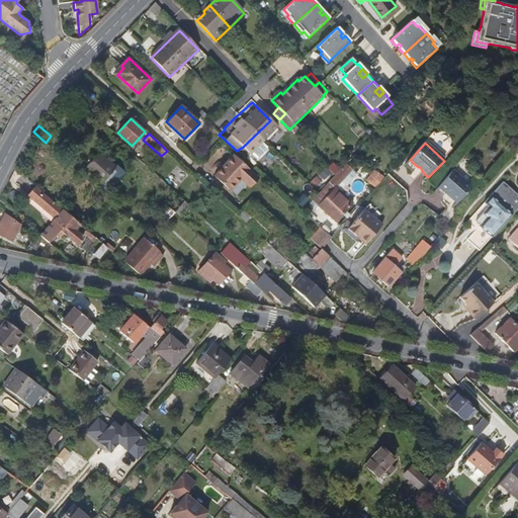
[(102,157),(98,154),(85,168),(100,181),(100,182),(114,168),(121,174),(123,172),(107,157),(109,155),(106,152),(102,157)]
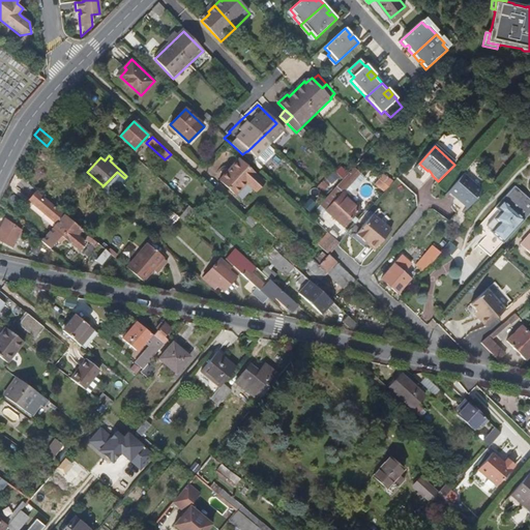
[(234,194),(245,182),(253,188),(261,179),(238,158),(218,179),(234,194)]
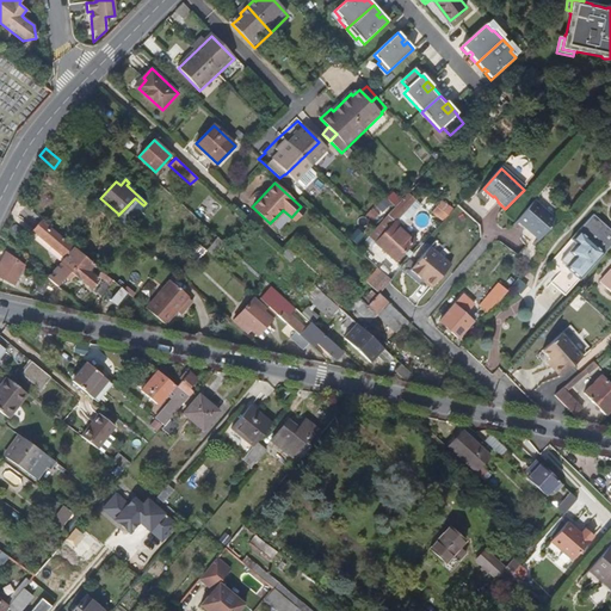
[(39,210),(54,195),(51,193),(37,209),(39,210)]
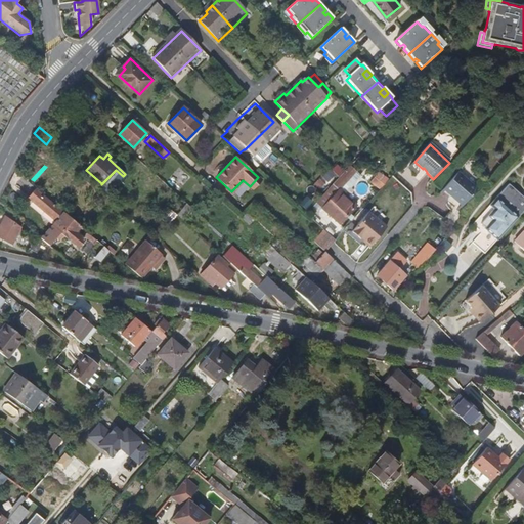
[(338,225),(355,207),(339,190),(354,174),(348,168),(315,204),(338,225)]
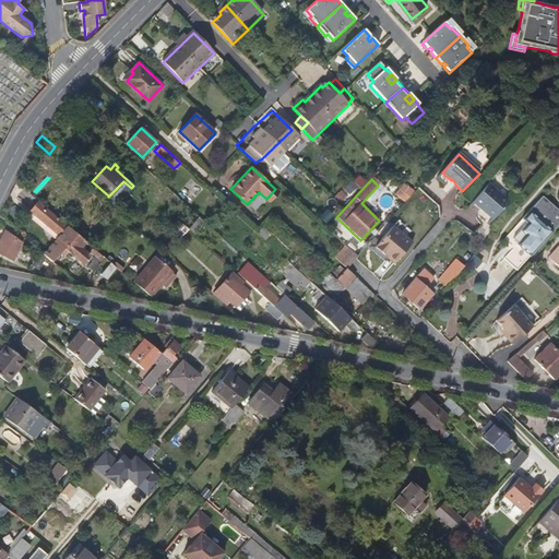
[(123,181),(108,197),(108,195),(105,199),(114,206),(131,188),(123,181)]
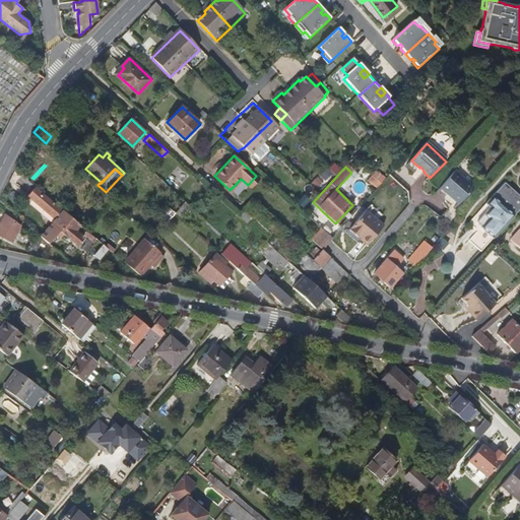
[(454,209),(472,189),(454,174),(440,189),(445,194),(444,202),(450,207),(442,216),(452,225),(461,215),(454,209)]
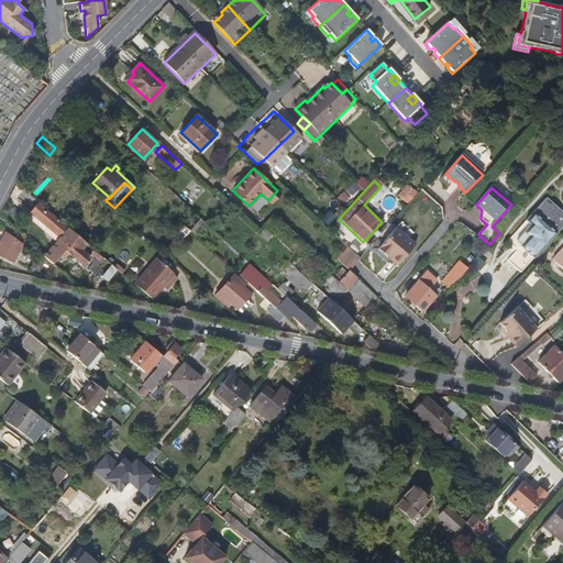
[(64,251),(76,236),(39,203),(30,213),(58,239),(44,256),(53,264),(64,251)]
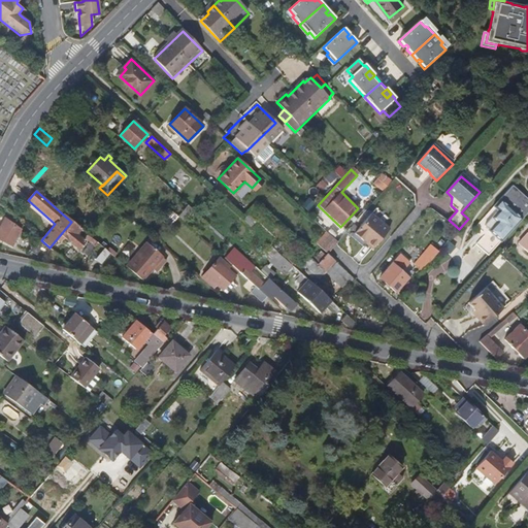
[(527,212),(527,210),(507,193),(493,208),(497,212),(484,228),(488,232),(488,233),(500,244),(527,212)]
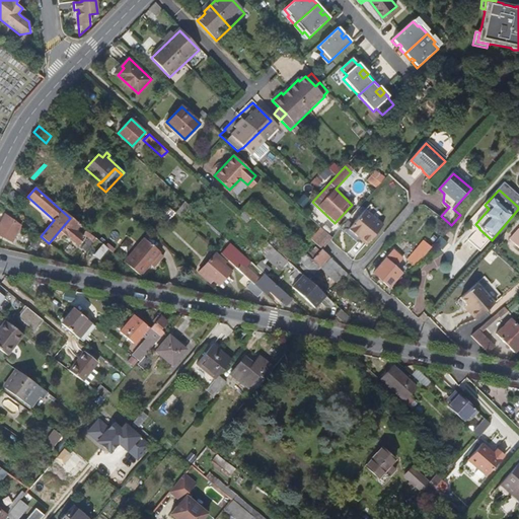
[(169,209),(174,213),(178,218),(189,207),(179,198),(169,209)]
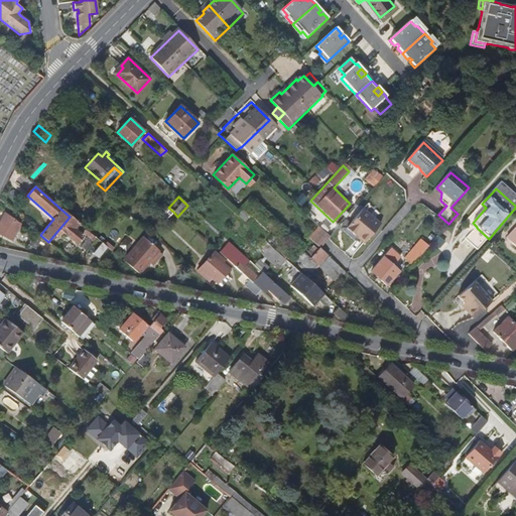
[(164,221),(173,212),(168,208),(166,206),(158,216),(164,221)]
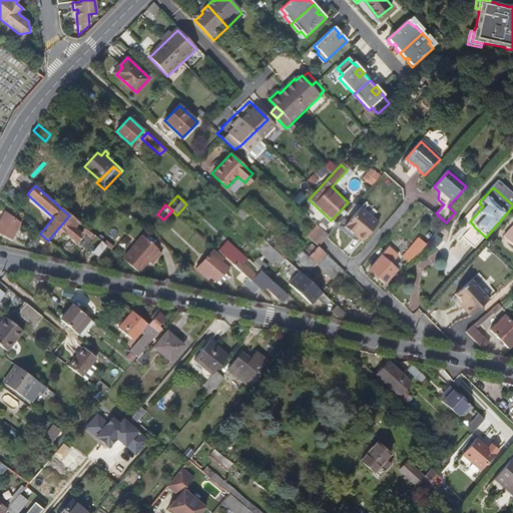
[(377,224),(360,208),(343,226),(360,242),(377,224)]
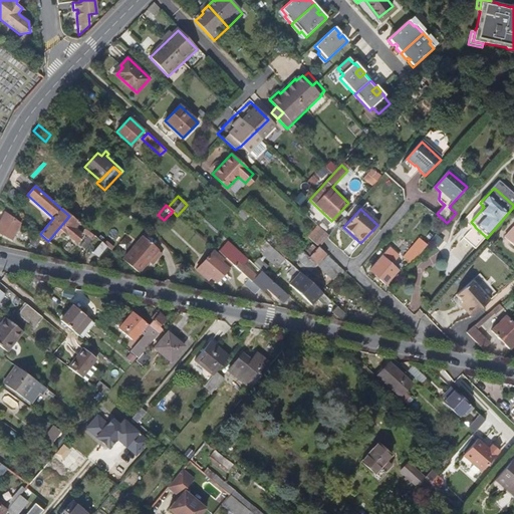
[(0,221),(0,233),(12,239),(21,221),(5,213),(0,221)]
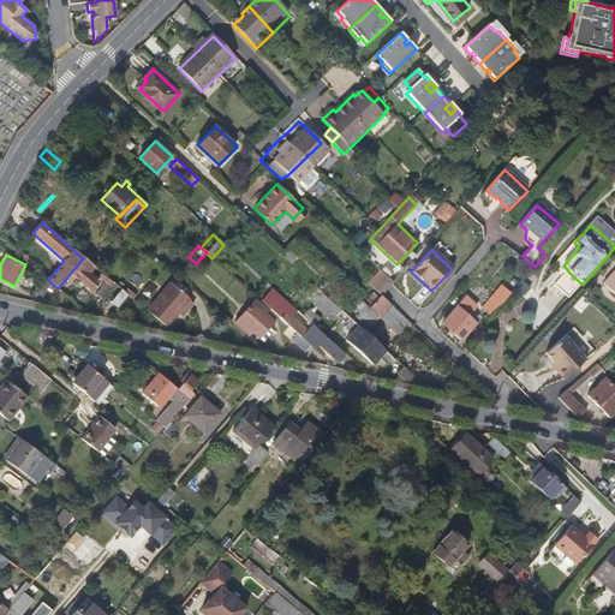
[(90,275),(96,268),(83,258),(70,274),(90,291),(99,282),(90,275)]
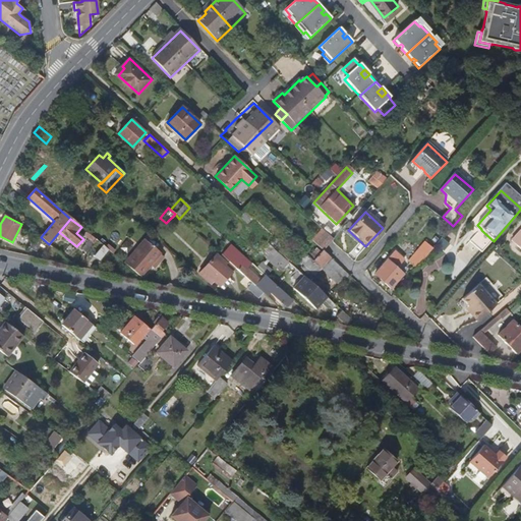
[(117,232),(107,223),(98,233),(108,243),(117,232)]
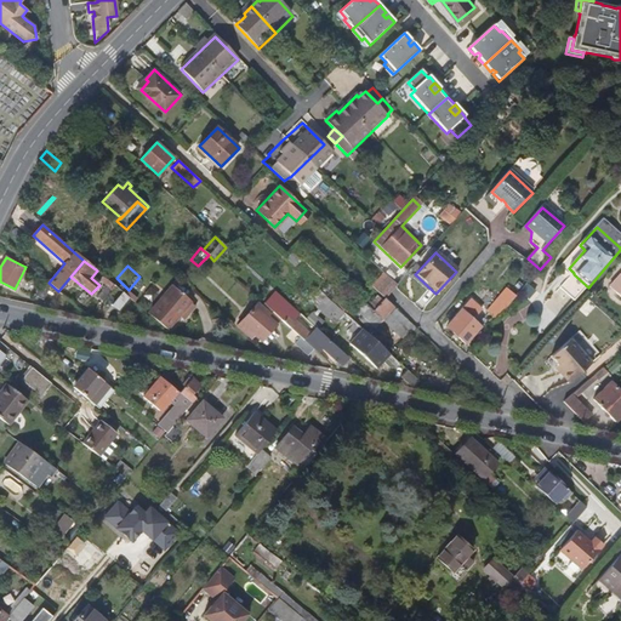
[(100,273),(96,278),(107,286),(97,297),(102,301),(115,286),(100,273)]
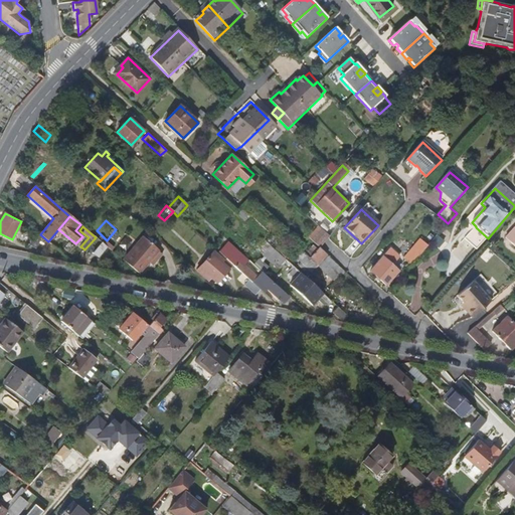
[(514,228),(505,238),(514,248),(514,228)]
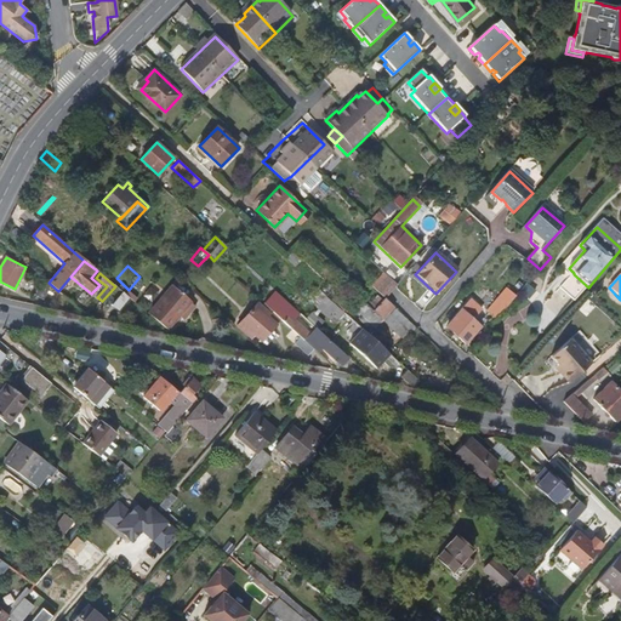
[(382,297),(391,288),(379,277),(370,286),(382,297)]
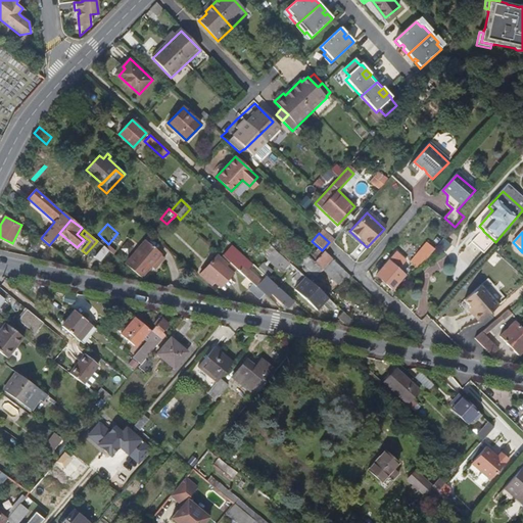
[(35,237),(30,249),(36,252),(41,239),(35,237)]
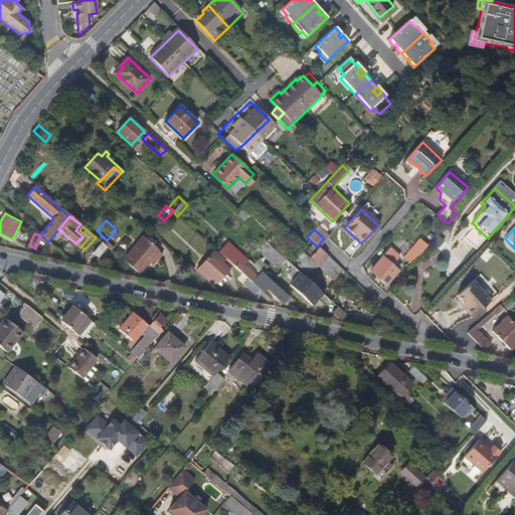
[(269,235),(256,249),(277,269),(277,268),(282,272),(288,266),(286,265),(292,258),(269,235)]
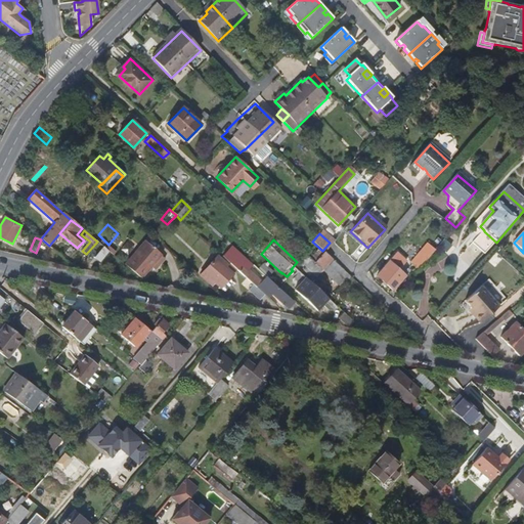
[(443,241),(438,248),(445,254),(450,248),(443,241)]
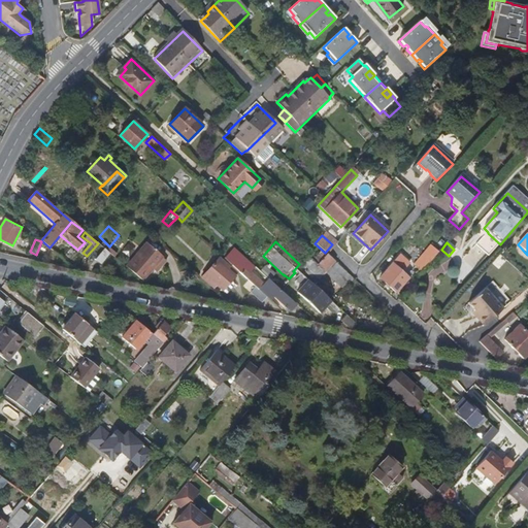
[(142,282),(163,258),(145,243),(125,267),(142,282)]
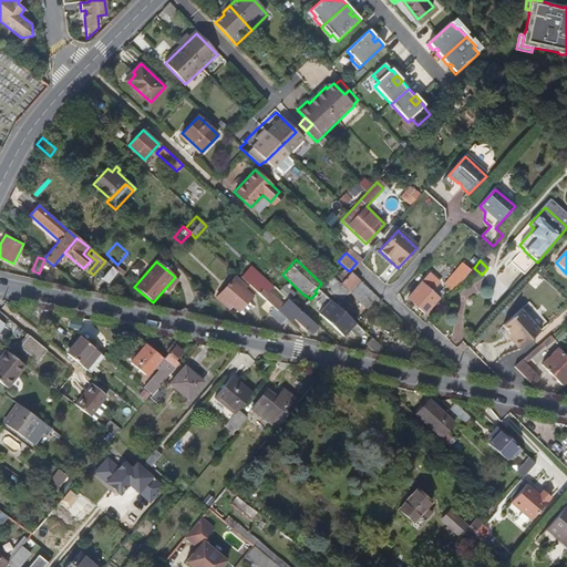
[(452,292),(470,271),(463,266),(445,286),(452,292)]
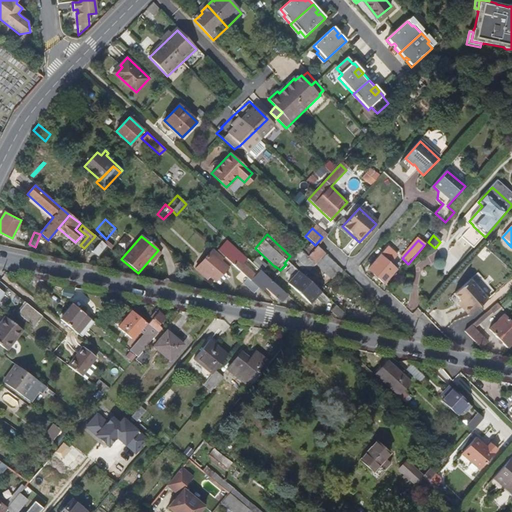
[(105,245),(100,241),(91,251),(96,255),(102,249),(105,245)]
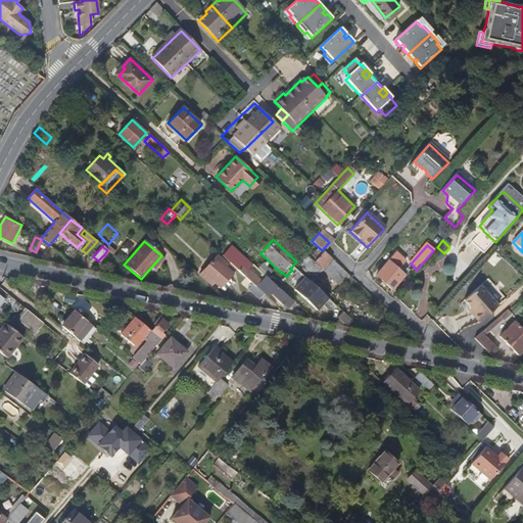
[(231,258),(245,271),(246,270),(251,265),(243,256),(242,257),(233,249),(229,253),(226,250),(221,255),(228,263),(231,258)]
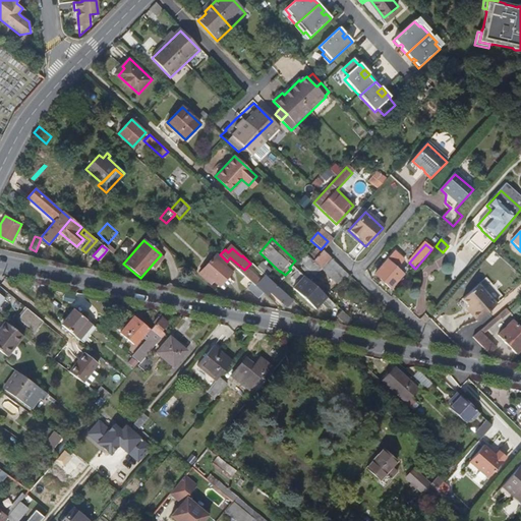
[(112,254),(107,249),(104,253),(109,258),(112,254)]
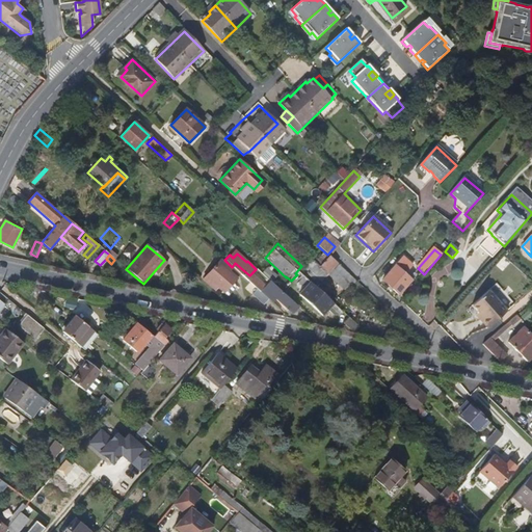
[(326,274),(336,264),(328,256),(318,266),(313,261),(308,266),(311,269),(320,277),(321,280),(326,274)]
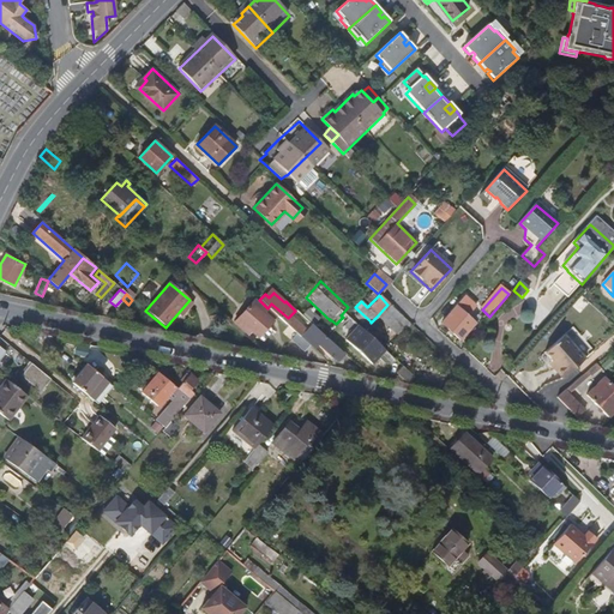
[(468,317),(476,307),(464,298),(441,323),(459,339),(475,323),(468,317)]
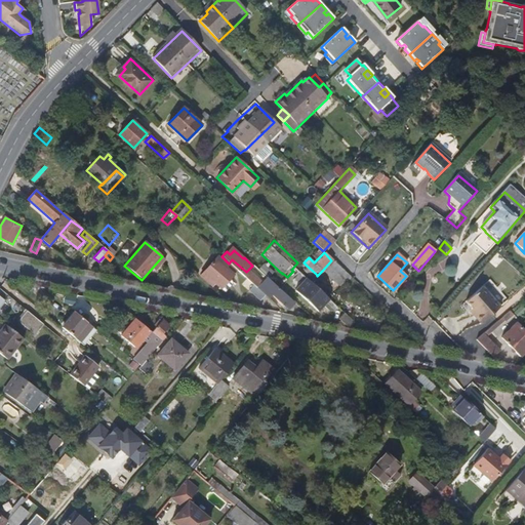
[(229,280),(237,272),(229,264),(227,266),(217,257),(200,276),(212,287),(214,284),(219,289),(220,289),(224,291),(232,282),(229,280)]
